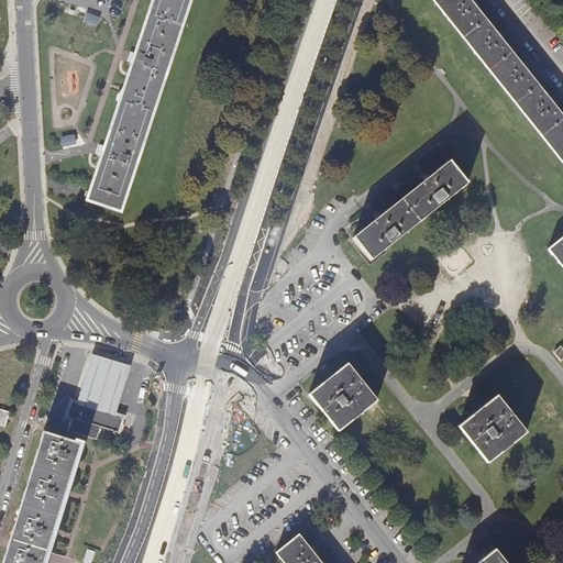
[(189,0),(153,0),(87,200),(120,211),(189,0)]
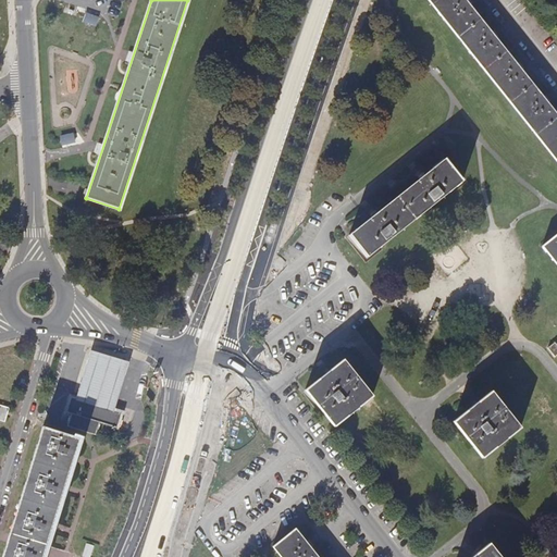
[(493,35),(465,0),(428,0),(556,161),(556,114),(546,101),(514,61),(493,35)]
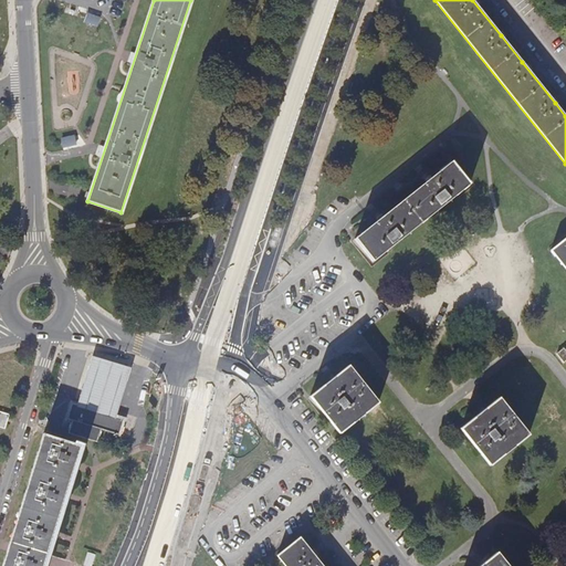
[(373,261),(470,185),(452,161),(412,192),(355,239),(373,261)]
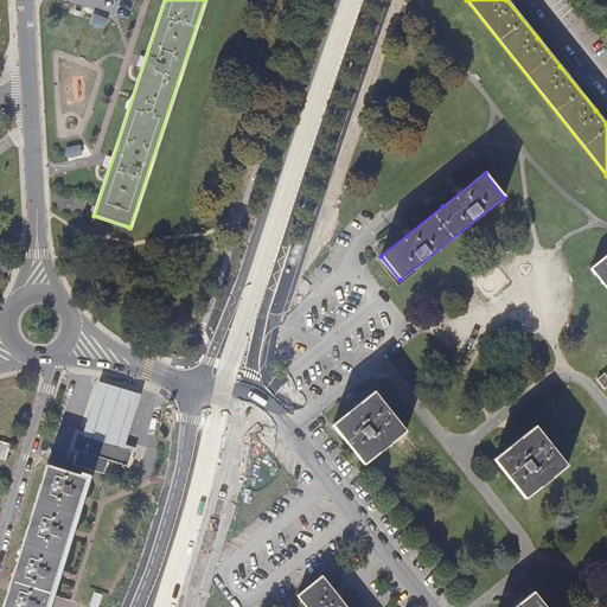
[(606,255),(590,268),(606,287),(606,255)]
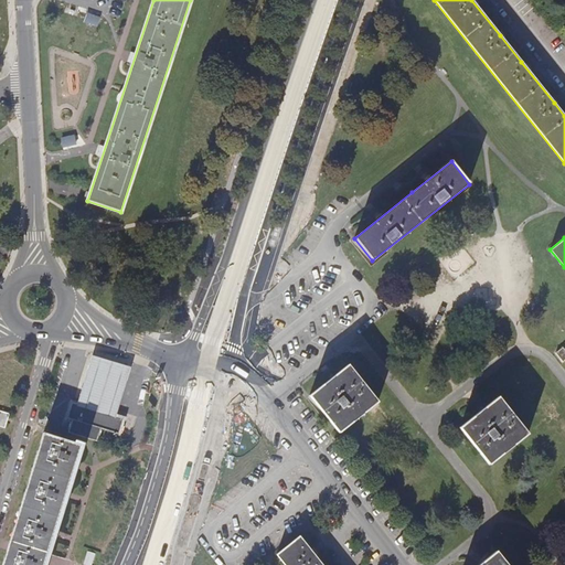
[(78,402),(117,414),(123,395),(128,380),(131,368),(94,355),(88,370),(84,384),(78,402)]
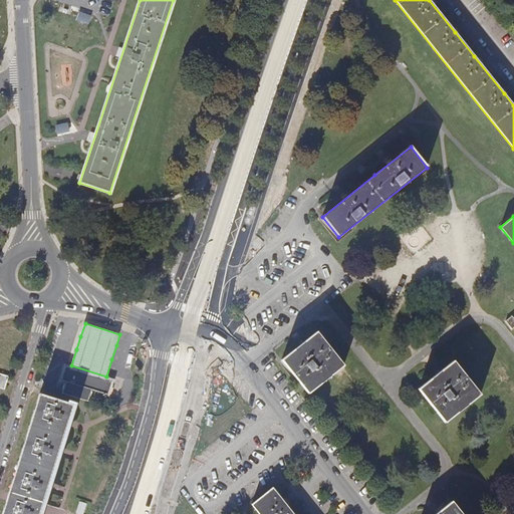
[(309,394),(344,365),(317,331),(282,359),(309,394)]
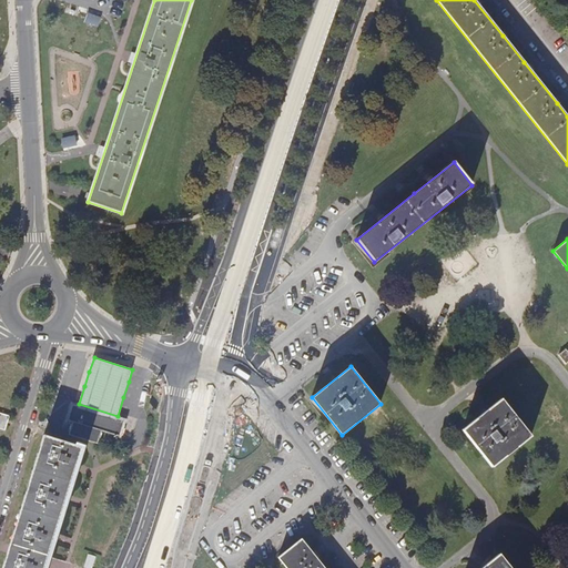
[(493,467),(530,436),(501,399),(463,429),(493,467)]
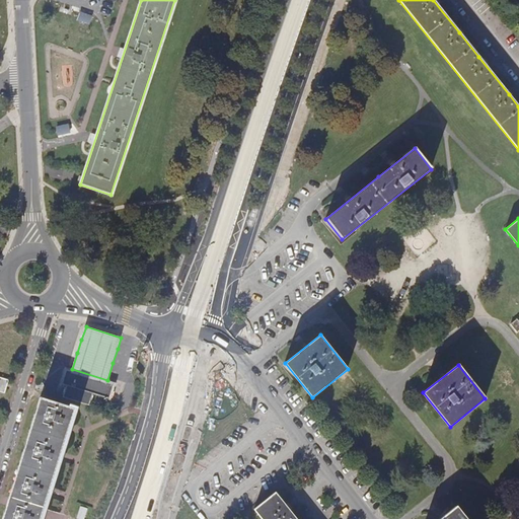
[(117,383),(107,380),(72,369),(66,367),(60,384),(63,385),(64,384),(69,386),(66,398),(87,405),(91,393),(109,398),(109,399),(112,400),(117,383)]
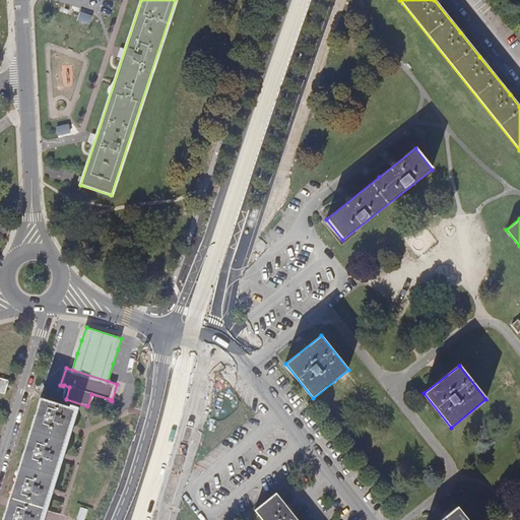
[(0,377),(0,392),(5,394),(9,380),(0,377)]
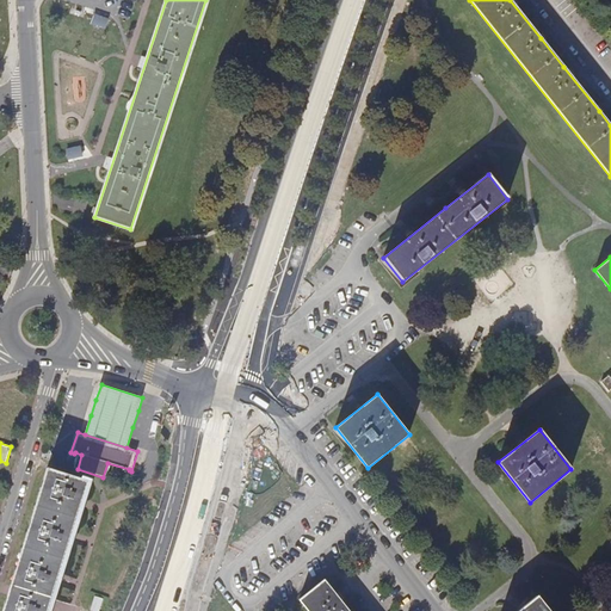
[(50,469),(14,586),(6,610),(48,610),(88,481),(50,469)]
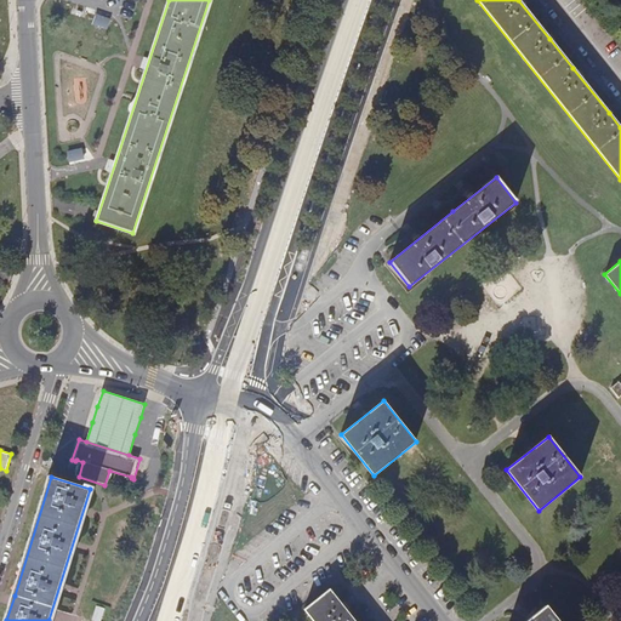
[(354,620),(330,590),(305,609),(314,620),(354,620)]
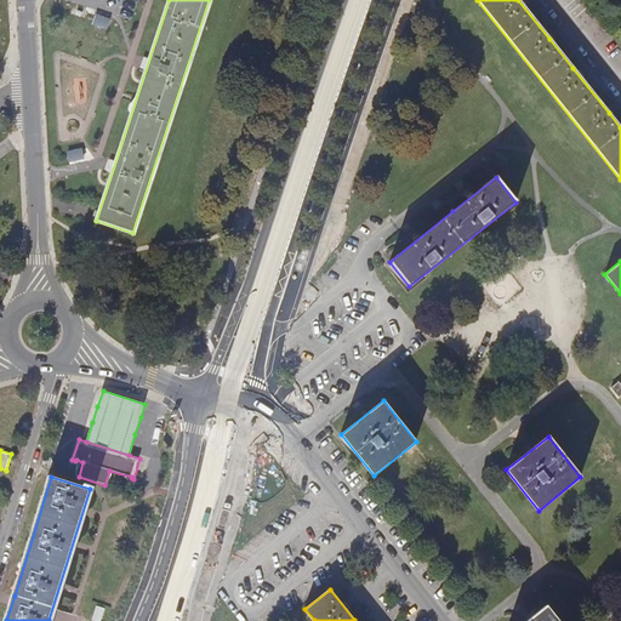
[(98,607),(93,620),(96,620),(101,620),(106,609),(98,607)]
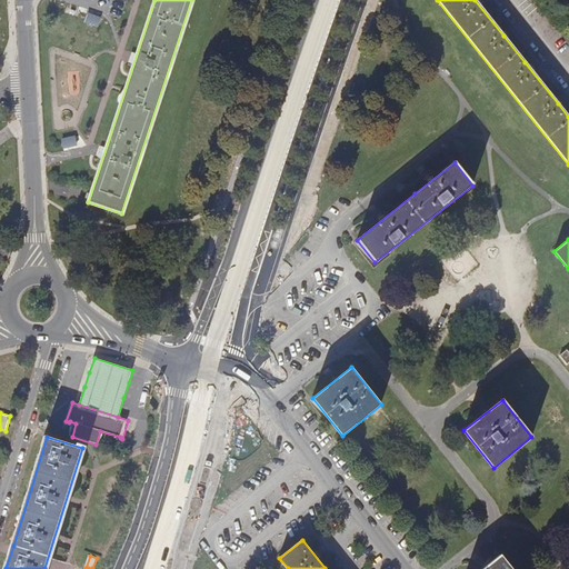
[(510,568),(500,556),(482,568),(510,568)]
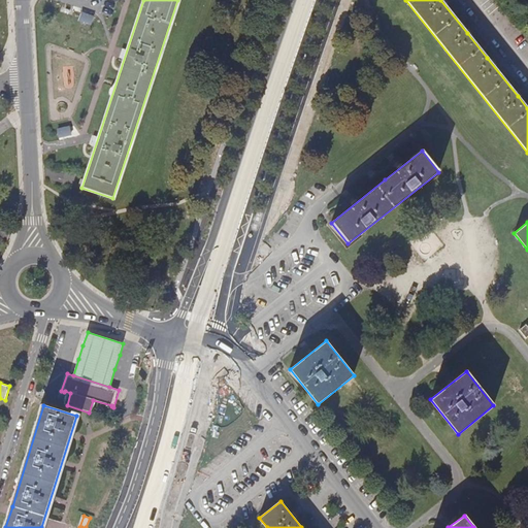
All buildings are outlined.
